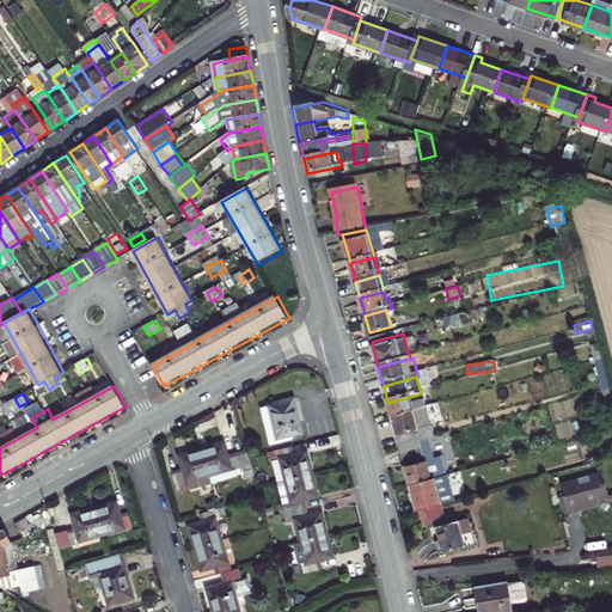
[(391,414),(392,420),(428,410),(435,408),(434,402),(421,405),(418,395),(387,403),(391,414)]
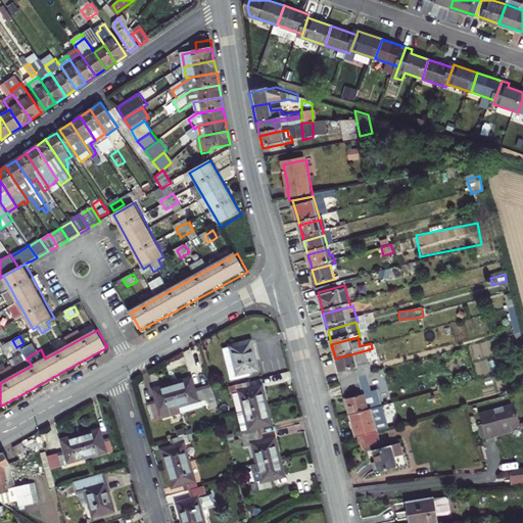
[(247,342),(219,350),(227,380),(245,375),(244,372),(254,369),(252,362),(247,342)]
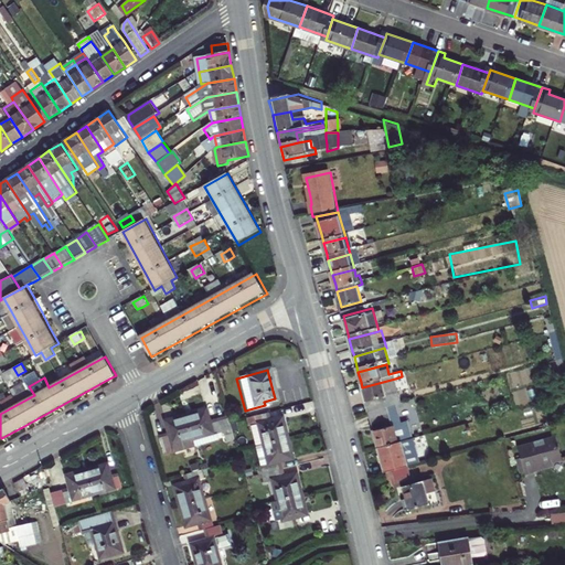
[(365,397),(366,403),(398,394),(395,379),(362,387),(365,397)]
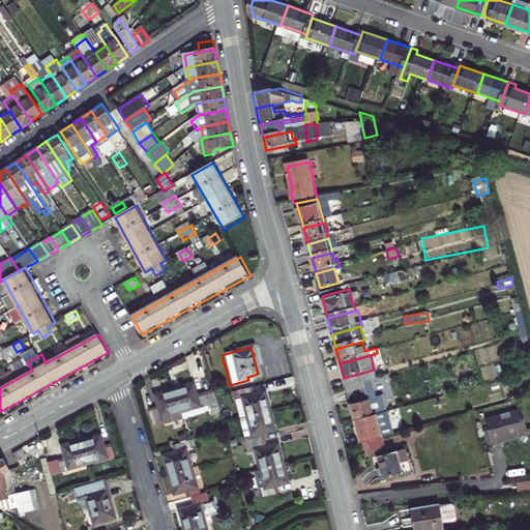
[(374,370),(344,378),(346,388),(367,382),(377,380),(374,370)]
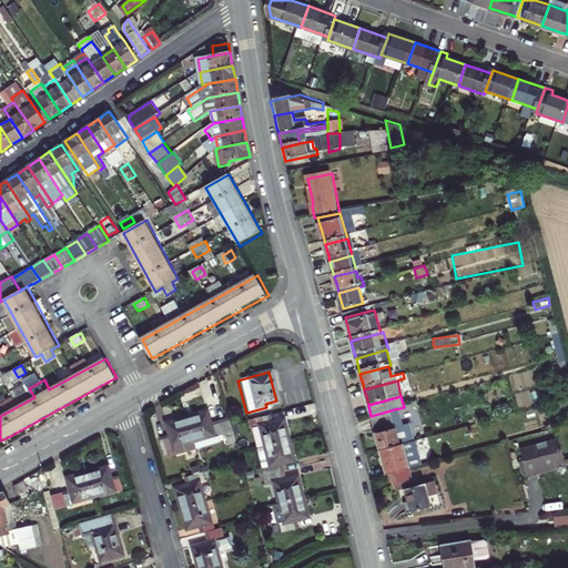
[(395,416),(394,409),(371,416),(375,428),(404,421),(402,414),(395,416)]
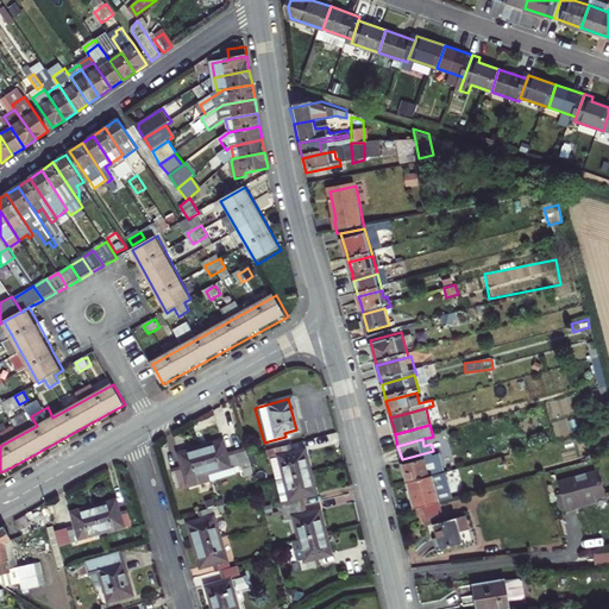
[(205,476),(248,464),(245,456),(243,450),(219,457),(215,443),(198,447),(205,476)]
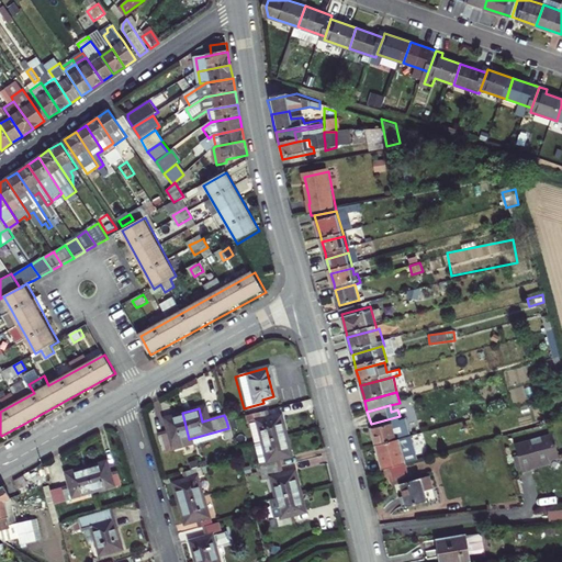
[(265,409),(244,415),(246,424),(253,423),(257,442),(285,435),(283,427),(281,417),(268,420),(265,409)]
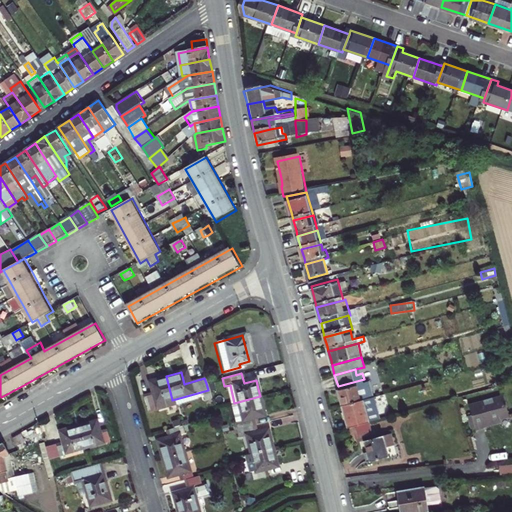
[(146,413),(174,406),(172,400),(166,376),(148,381),(151,394),(142,396),(146,413)]
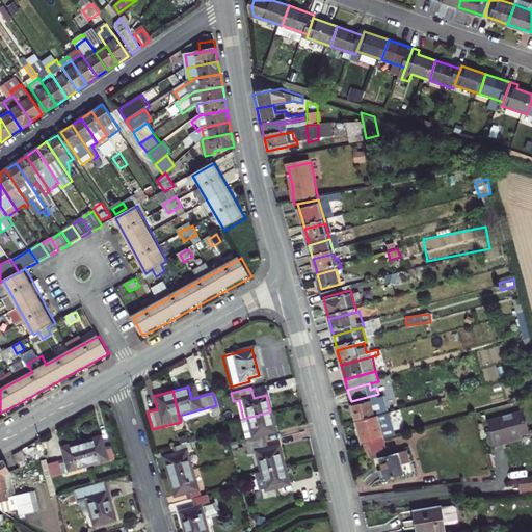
[(378,394),(351,401),(354,416),(356,423),(379,418),(383,416),(378,394)]
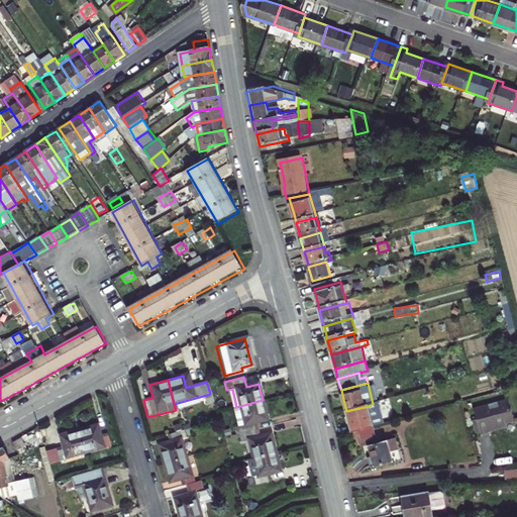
[(244,433),(259,429),(256,423),(268,419),(266,412),(263,400),(236,407),(229,409),(236,435),(244,433)]
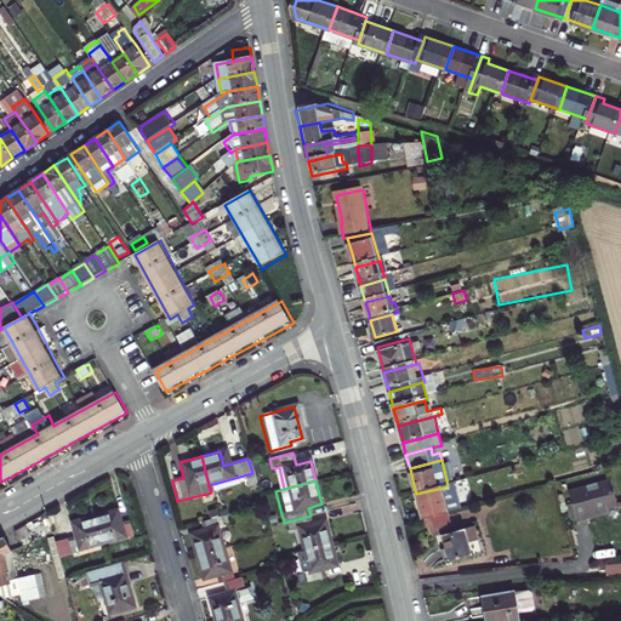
[(614,484),(571,495),(579,525),(584,525),(590,524),(588,518),(620,511),(614,484)]
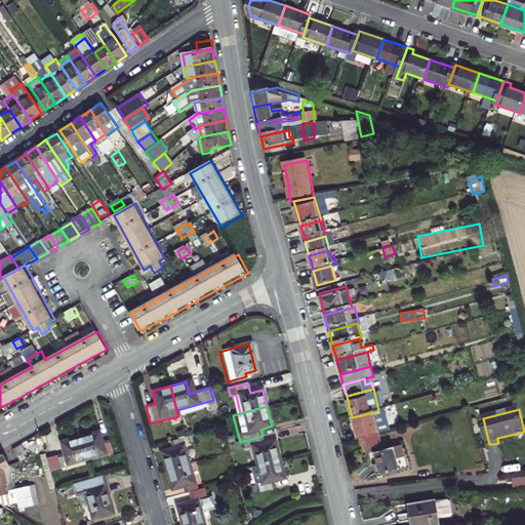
[(381,439),(374,412),(352,417),(357,435),(359,445),(366,443),(381,439)]
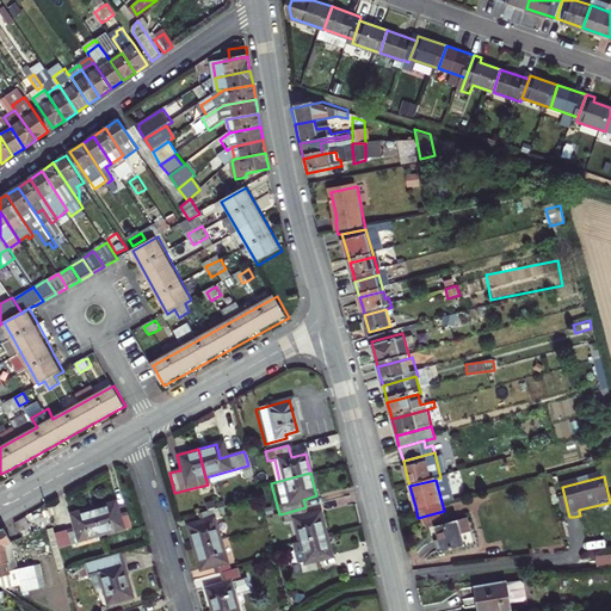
[(90,511),(98,542),(129,534),(125,517),(115,519),(111,505),(90,511)]
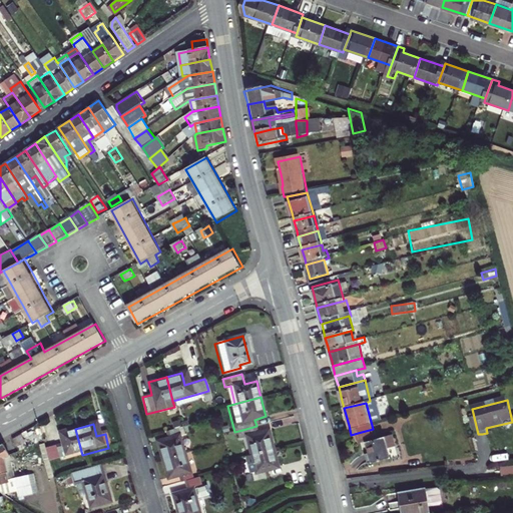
[(242,430),(249,454),(275,447),(273,439),(270,430),(259,433),(257,426),(242,430)]
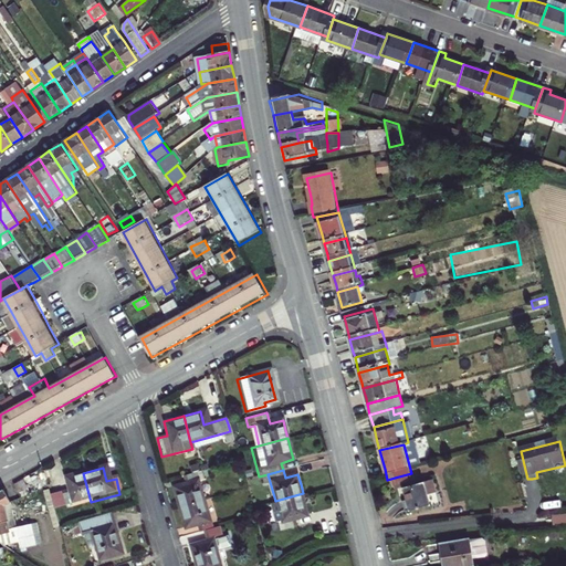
[(201,500),(194,472),(179,477),(182,488),(173,490),(177,507),(201,500)]
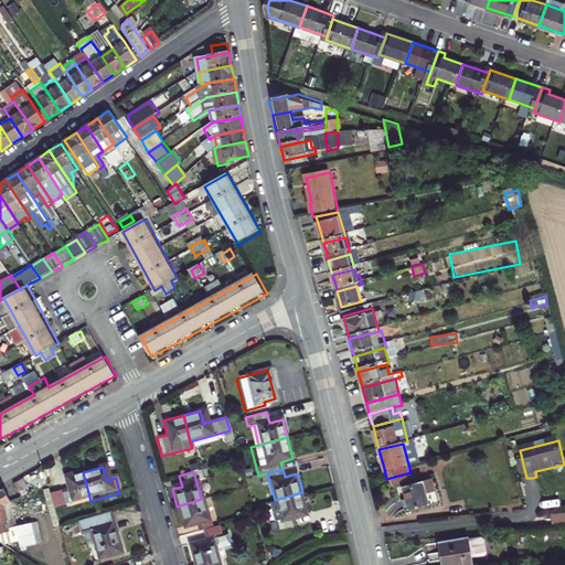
[(64,508),(91,501),(83,472),(64,478),(70,493),(61,496),(64,508)]
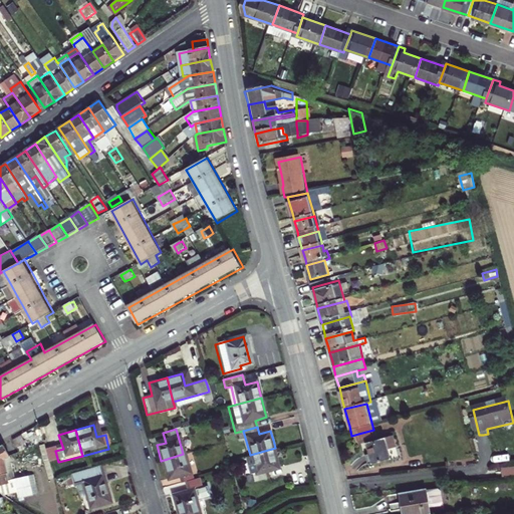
[(376,440),(373,430),(358,434),(360,444),(376,440)]
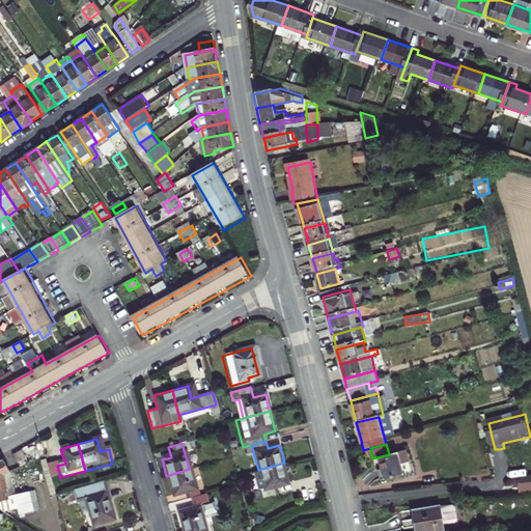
[(401,458),(381,463),(385,476),(387,486),(408,482),(401,458)]
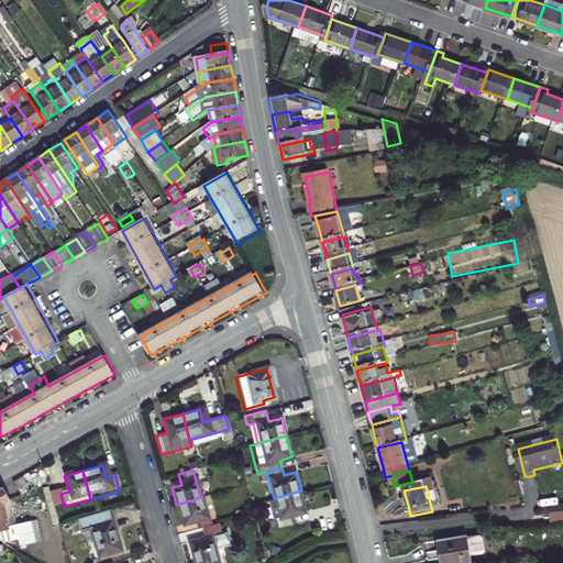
[(297,525),(295,516),(307,511),(306,508),(301,490),(274,498),(284,529),(297,525)]
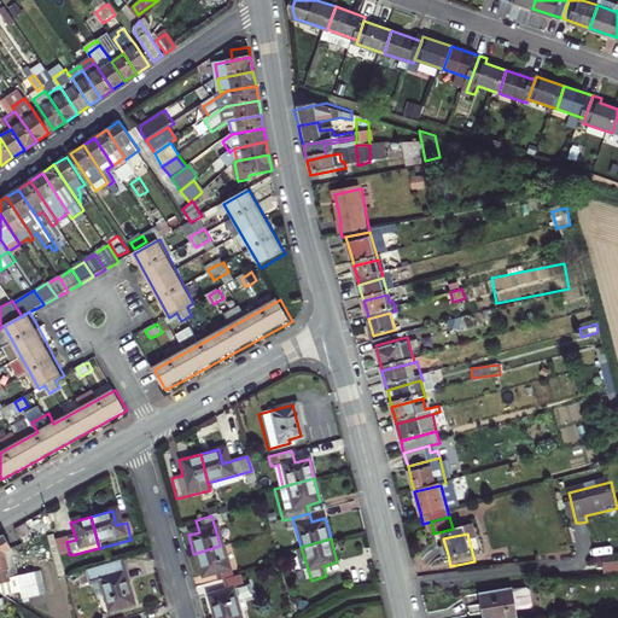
[(220,546),(193,554),(200,577),(211,573),(215,583),(220,582),(228,579),(220,546)]
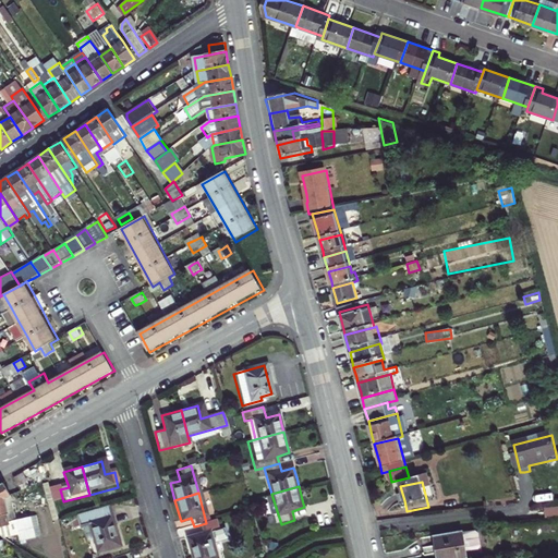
[(545,517),(557,514),(557,505),(544,507),(545,517)]
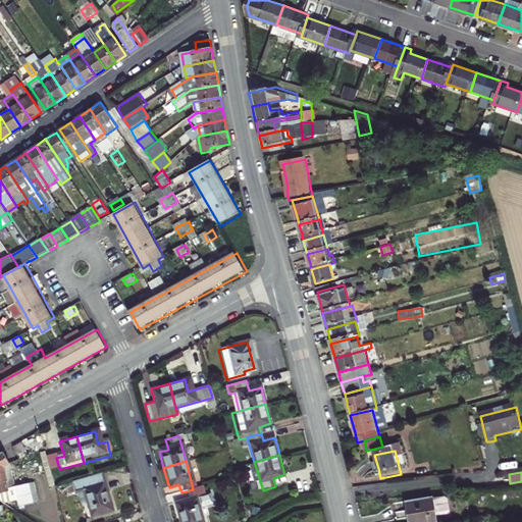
[(29,482),(13,485),(17,506),(34,502),(29,482)]
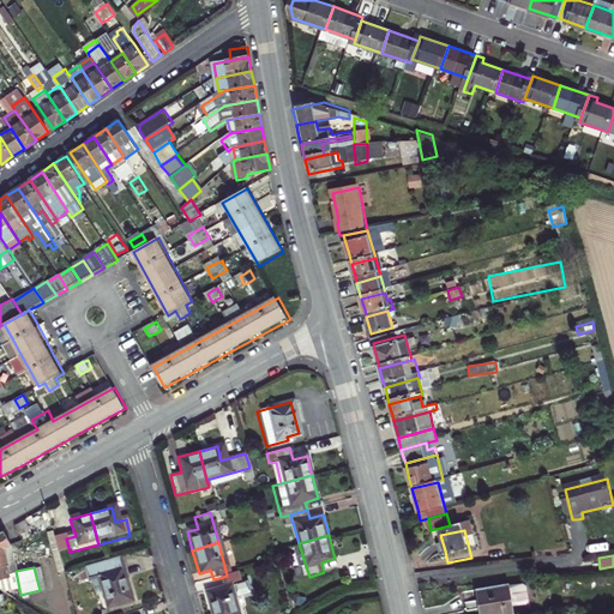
[(122,572),(98,578),(106,606),(130,600),(122,572)]
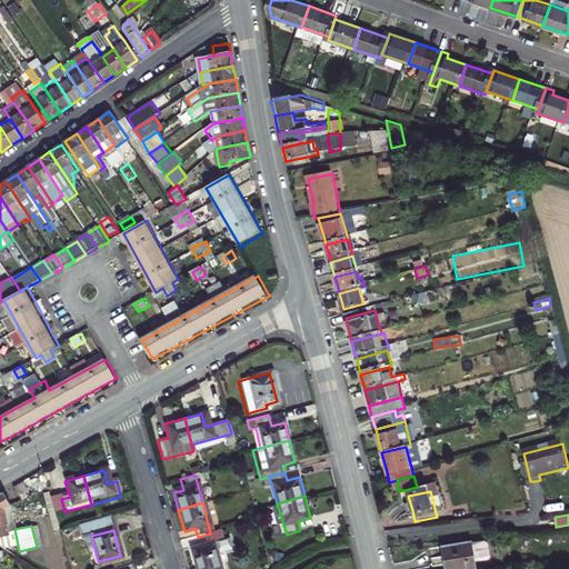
[(210,533),(202,536),(207,551),(191,556),(195,568),(220,568),(216,555),(223,553),(220,543),(223,542),(220,530),(210,533)]
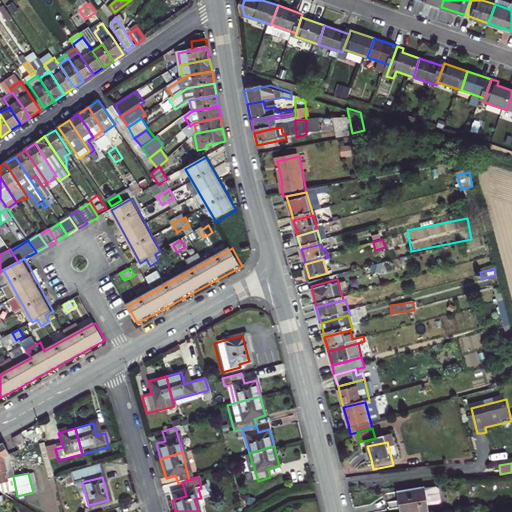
[(427,511),(425,491),(399,494),(401,508),(401,511),(427,511)]
